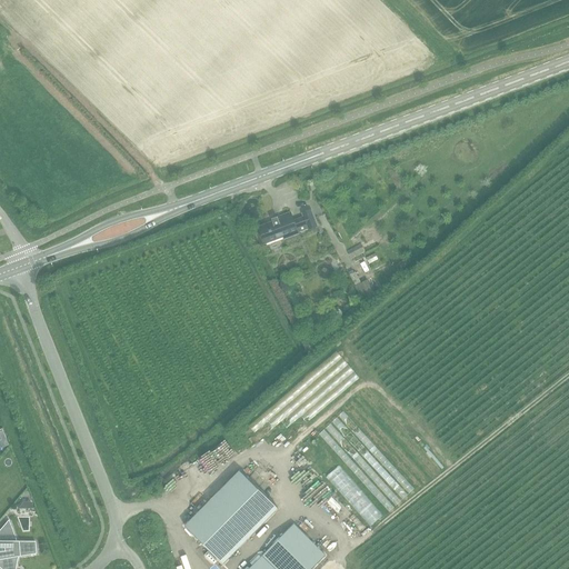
[(285,238),(298,233),(317,227),(310,210),(302,213),(305,217),(293,221),(290,213),(278,218),(277,217),(271,219),(272,222),(258,228),(265,243),(283,237),(285,238)]
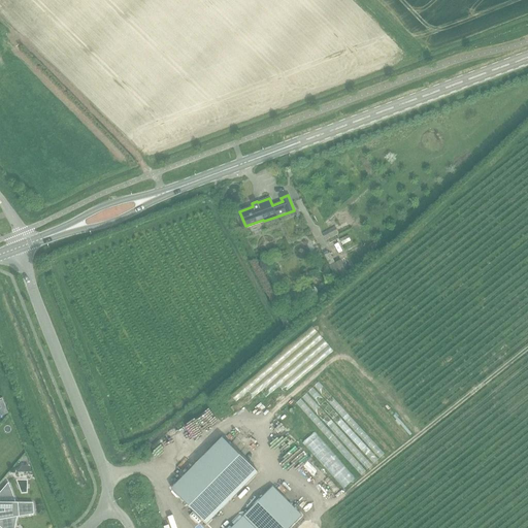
[(326,240),(339,233),(335,227),(322,233),(326,240)]
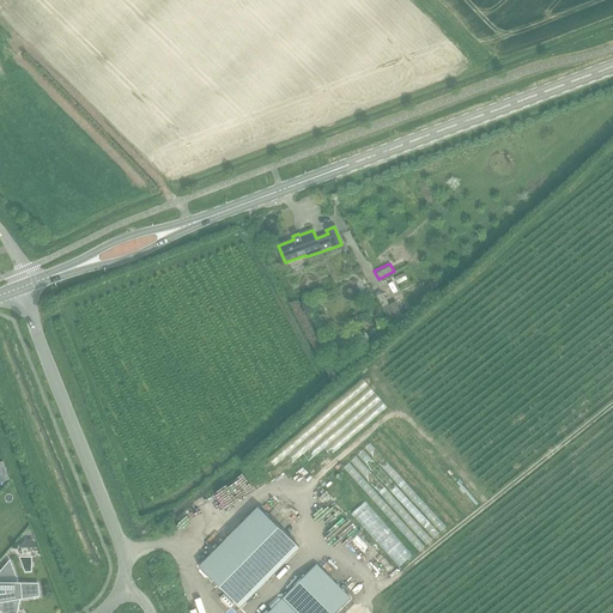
[(399,323),(383,293),(376,297),(392,327),(399,323)]
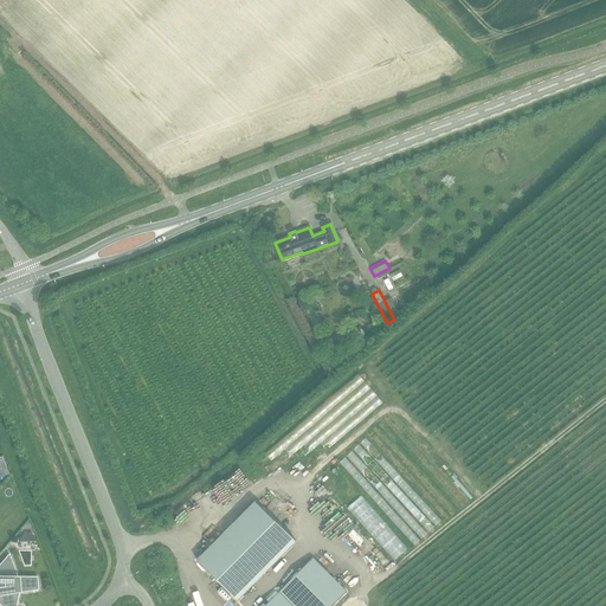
[(211,429),(184,439),(186,444),(213,433),(211,429)]
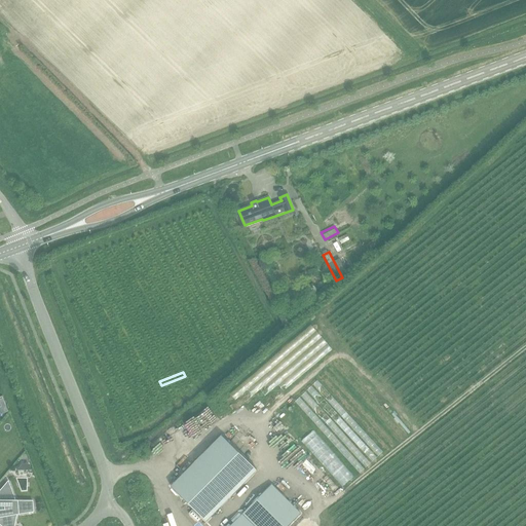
[(221,436),(171,486),(207,522),(257,471),(221,436)]
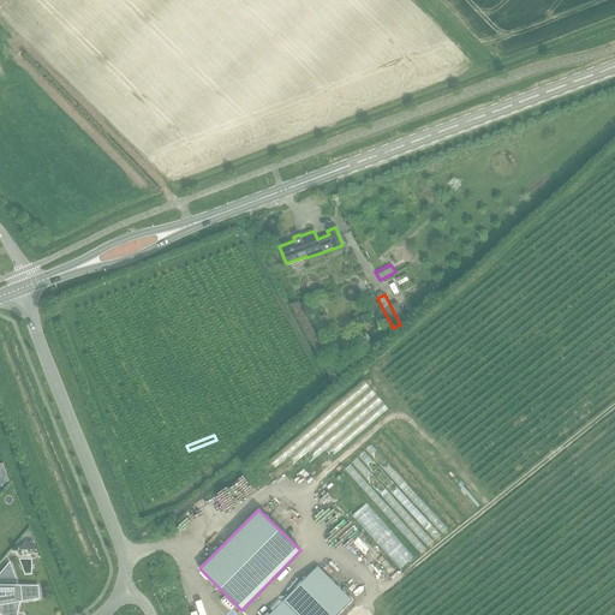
[(0,614),(1,614),(16,614),(19,601),(39,598),(37,585),(18,586),(10,561),(0,572),(0,614)]
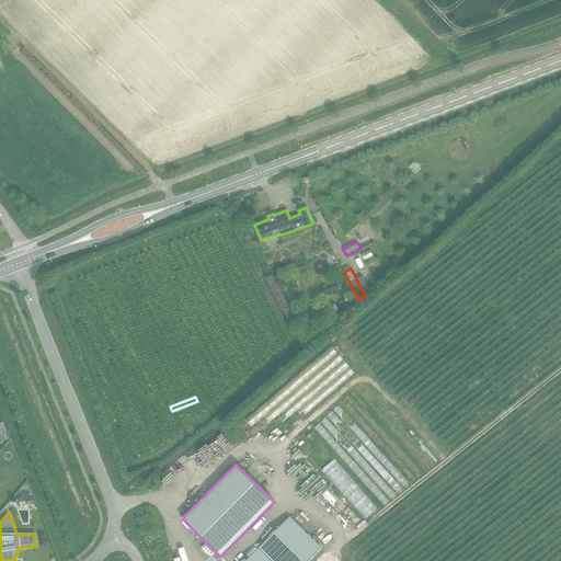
[(259,548),(245,560),(307,560),(321,547),(290,516),(259,548)]
